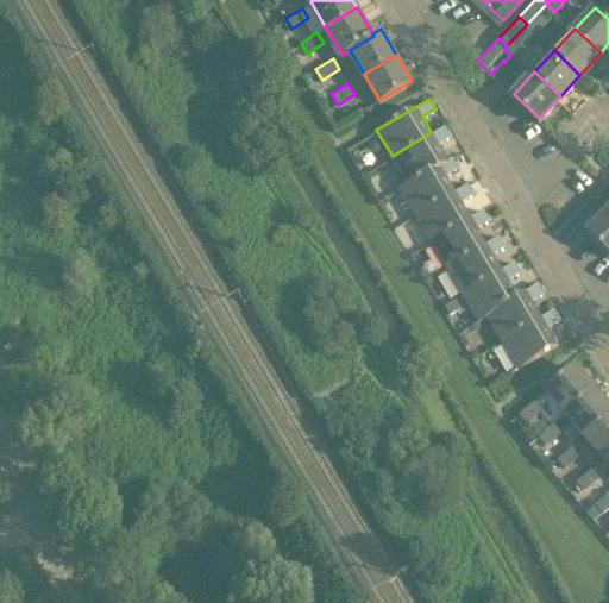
[(444,124),(431,132),(393,156),(409,182),(447,158),(438,143),(451,134),(444,124)]
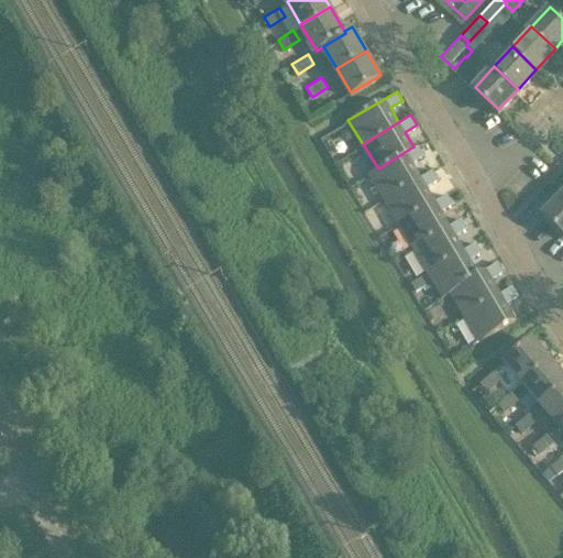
[(378,168),(370,173),(384,197),(420,175),(411,161),(423,154),(418,144),(414,146),(378,168)]
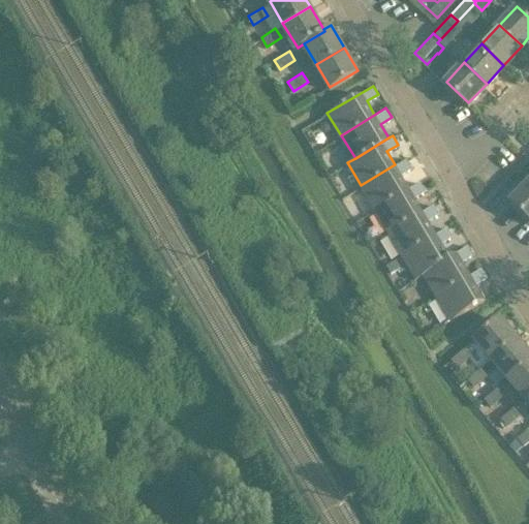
[(406,158),(395,164),(361,185),(374,206),(407,186),(400,174),(411,167),(406,158)]
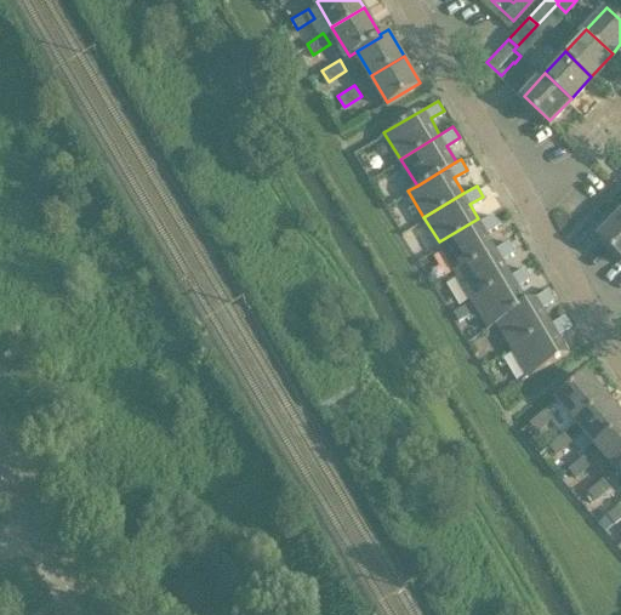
[(479,220),(478,218),(439,241),(456,269),(495,246),(486,231),(500,223),(493,212),(479,220)]
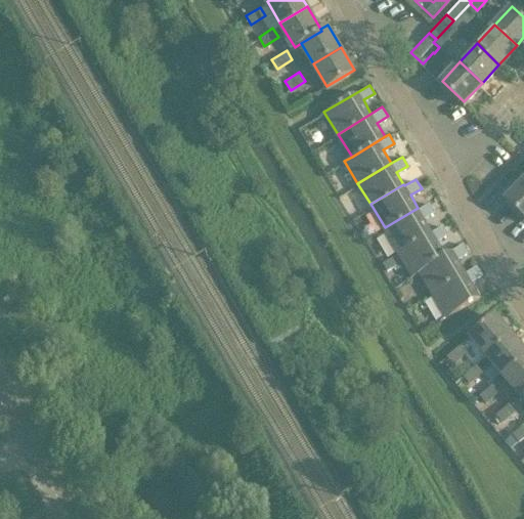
[(523,179),(507,199),(523,215),(523,179)]
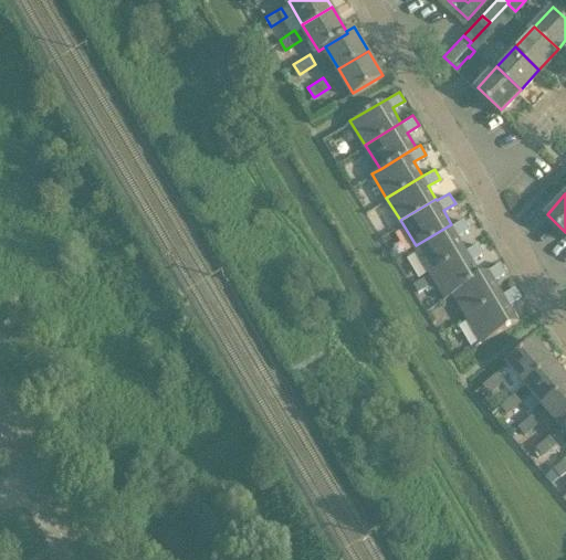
[(463,217),(451,224),(416,245),(430,270),(467,247),(458,233),(470,226),(463,217)]
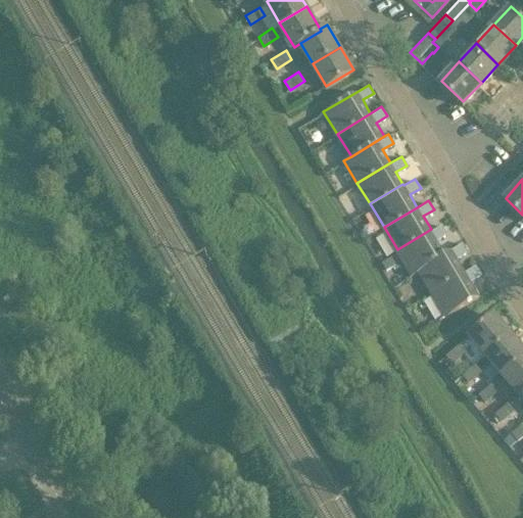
[(442,224),(431,229),(397,249),(412,274),(419,270),(418,269),(444,252),(437,239),(447,232),(442,224)]
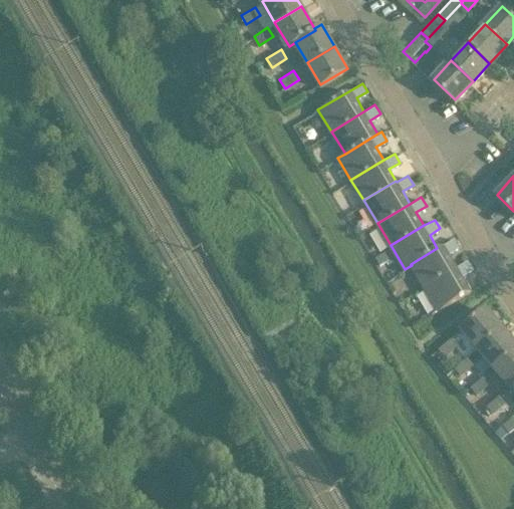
[(455,237),(437,248),(411,264),(412,265),(424,286),(457,266),(449,252),(459,246),(455,237)]
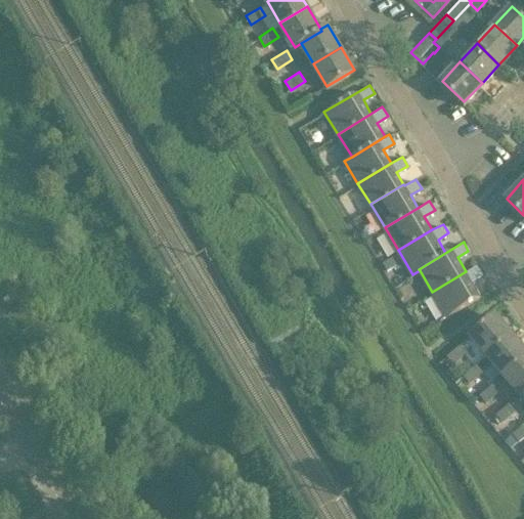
[(383,259),(388,267),(397,262),(392,254),(383,259)]
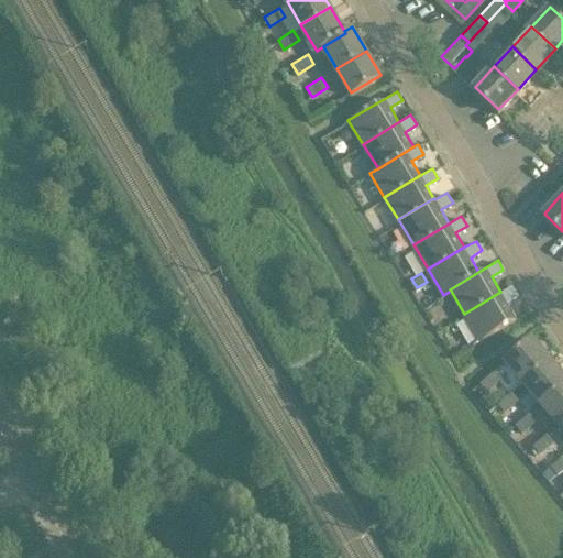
[(512,284),(500,292),(464,314),(479,339),(516,317),(506,301),(518,293),(512,284)]
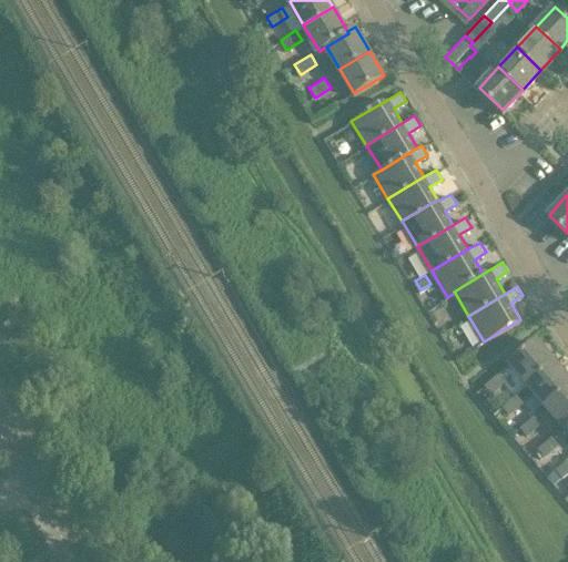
[(528,382),(554,360),(536,339),(510,361),(528,382)]
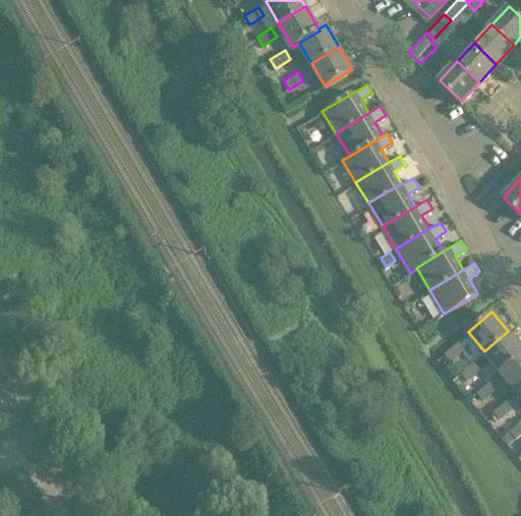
[(520,346),(508,331),(484,351),(500,369),(520,352),(520,346)]
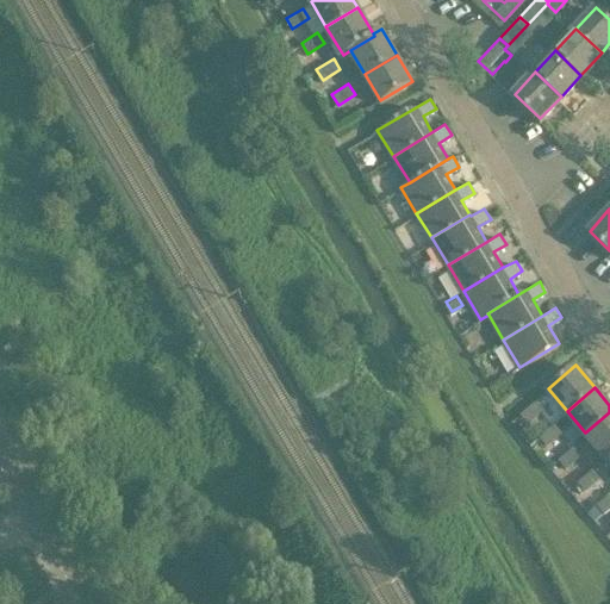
[(536,399),(520,411),(527,421),(542,409),(536,399)]
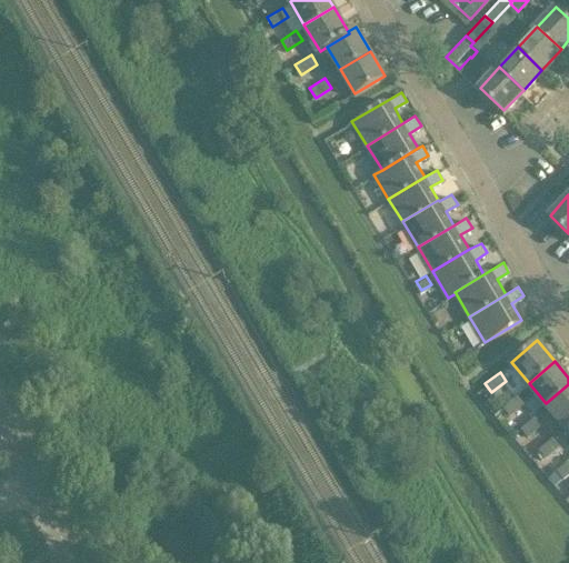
[(568,384),(546,403),(563,424),(568,419),(568,384)]
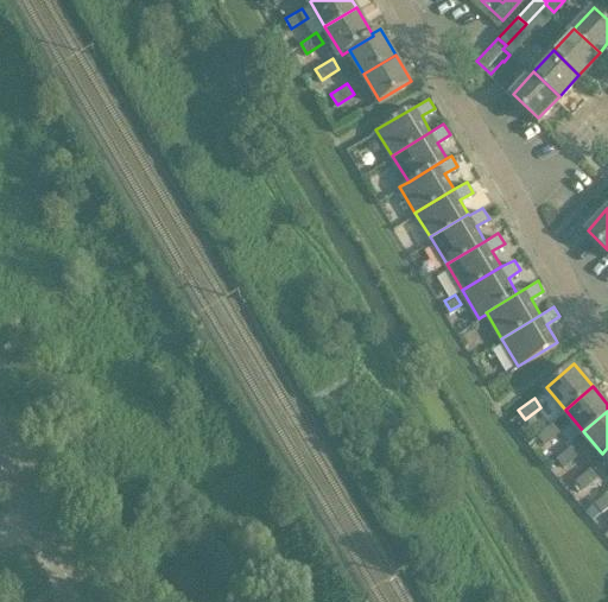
[(552,420),(538,435),(545,443),(561,429),(552,420)]
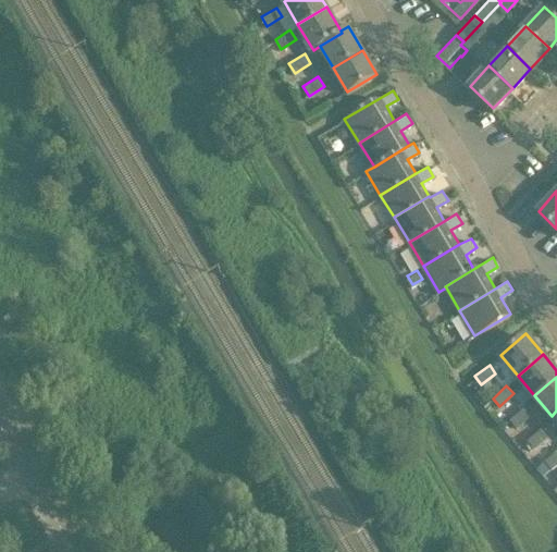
[(523,406),(509,418),(516,427),(530,415),(523,406)]
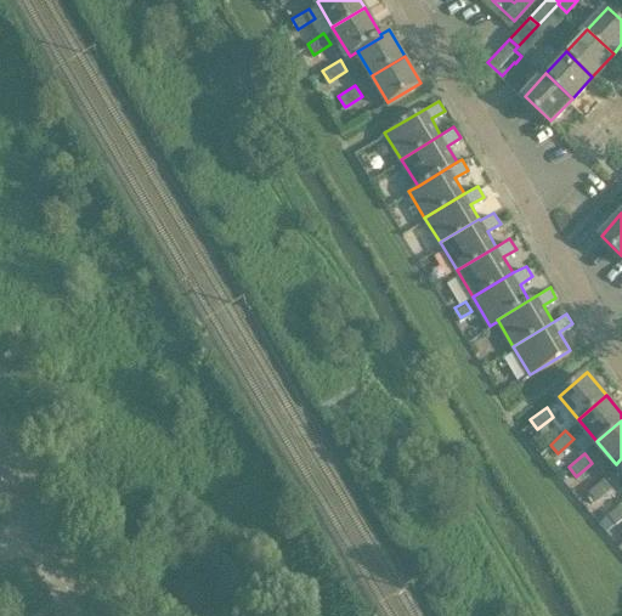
[(604,476),(588,490),(597,499),(612,486),(604,476)]
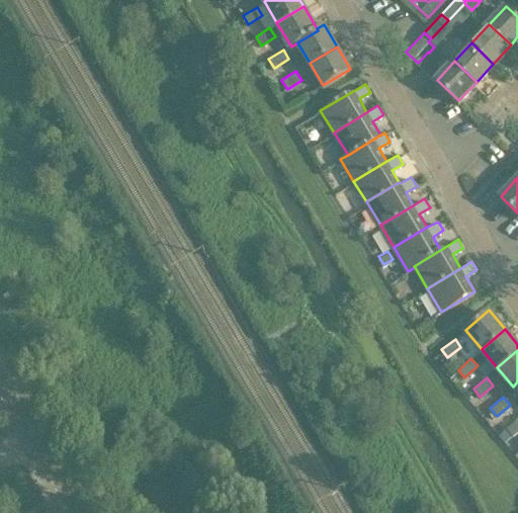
[(517,417),(506,427),(512,434),(517,429),(517,417)]
